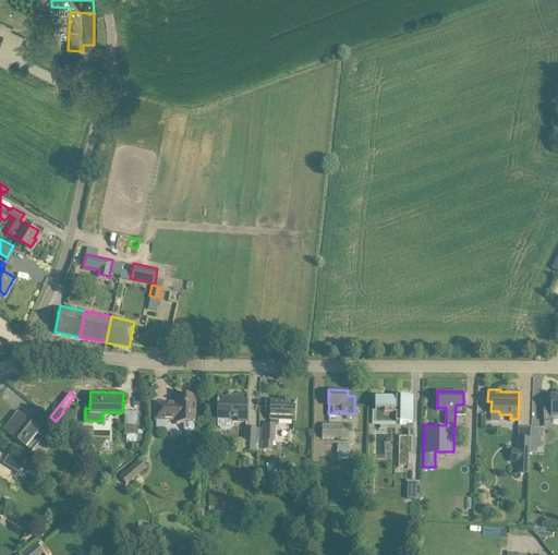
[(552,397),(543,398),(544,419),(553,418),(553,413),(557,413),(557,393),(552,393),(552,397)]
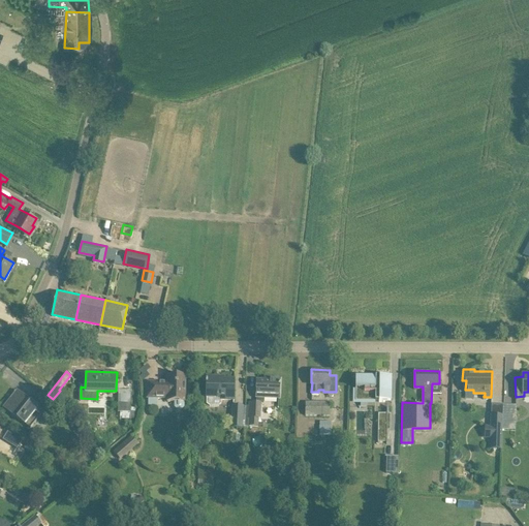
[(167,380),(148,379),(147,396),(167,396),(167,399),(175,399),(175,405),(177,407),(181,407),(184,405),(184,400),(185,400),(185,374),(167,373),(167,380)]
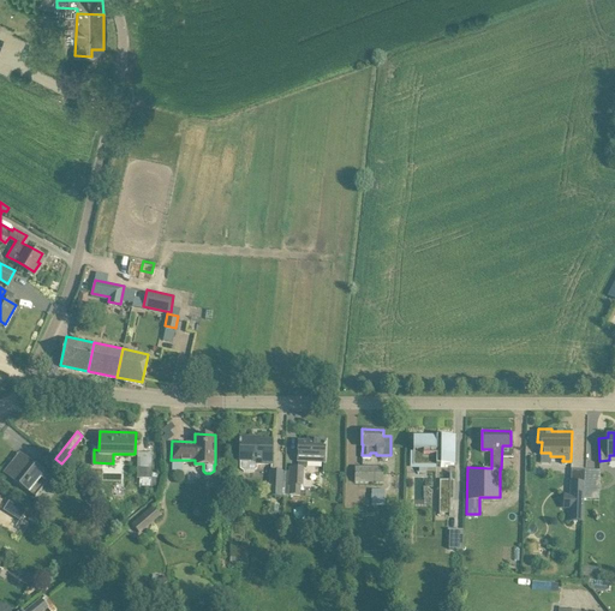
[(413,462),(455,463),(457,435),(413,433),(413,462)]
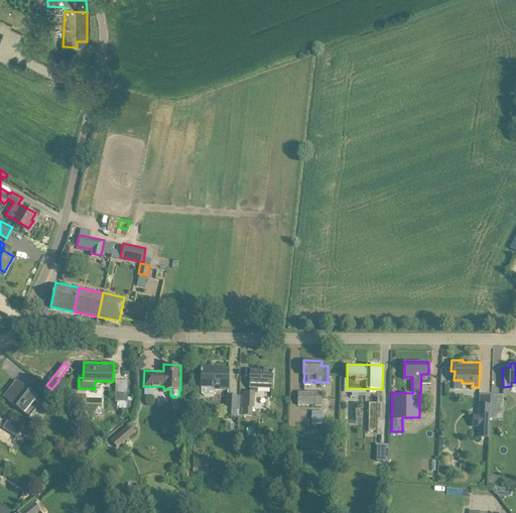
[(228,387),(229,368),(211,368),(211,365),(202,365),(202,391),(205,393),(212,393),(216,391),(216,387),(228,387)]
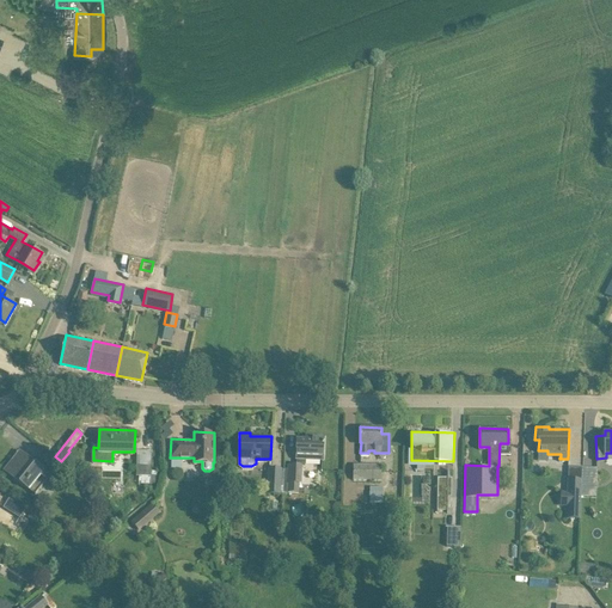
[(297,456),(323,458),(324,441),(323,441),(324,435),(313,434),(312,438),(297,437),(297,456)]
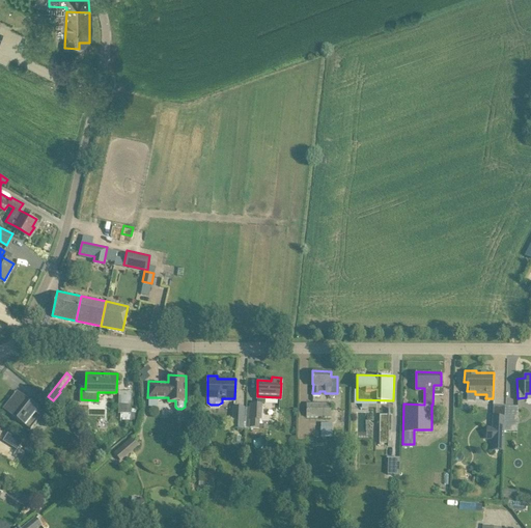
[(120,418),(131,418),(132,390),(119,389),(118,412),(120,412),(120,418)]
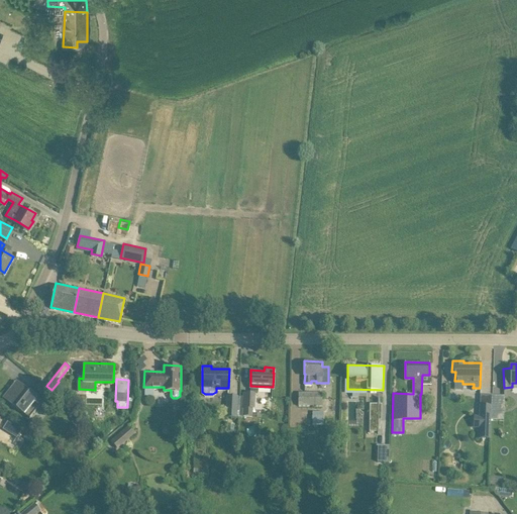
[(48,398),(54,393),(50,391),(52,390),(46,386),(40,381),(31,392),(16,380),(4,395),(29,416),(39,404),(44,408),(52,400),(48,398)]
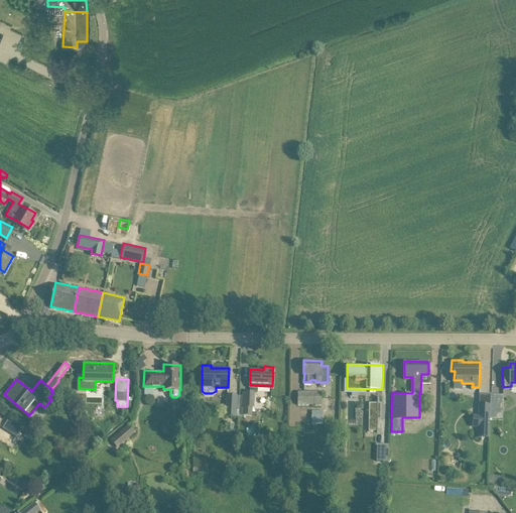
[(244,390),(243,404),(253,405),(254,392),(254,391),(250,391),(244,390)]
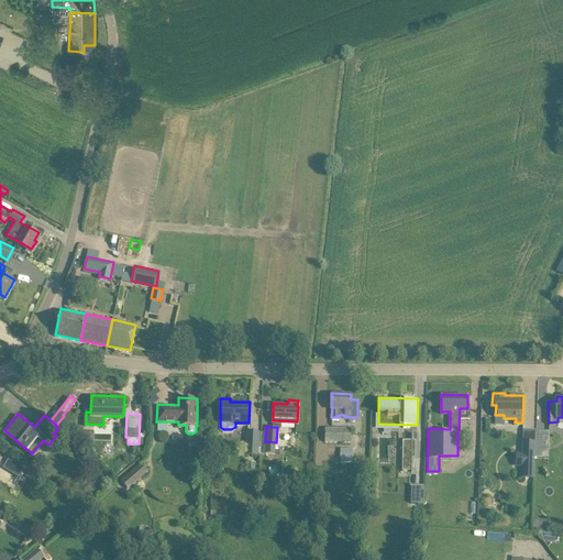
[(324,440),(350,440),(350,426),(324,426),(324,440)]
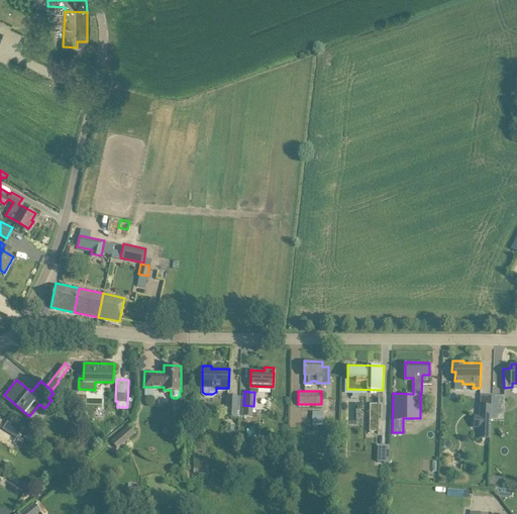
[(227,394),(226,416),(236,416),(237,395),(227,394)]
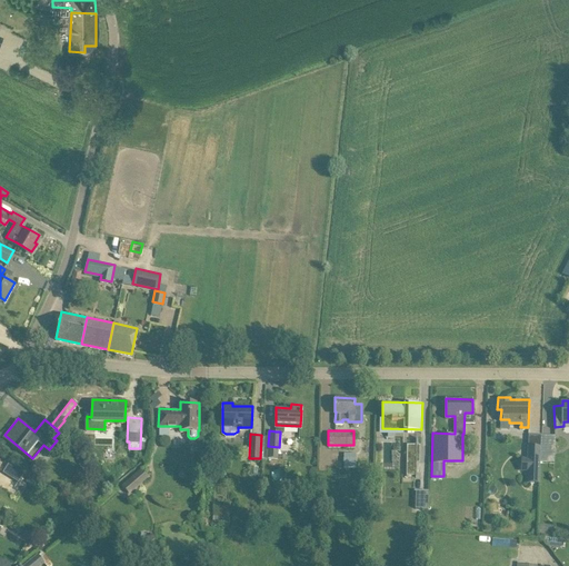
[(407,473),(416,473),(416,459),(419,459),(420,443),(407,443),(407,473)]
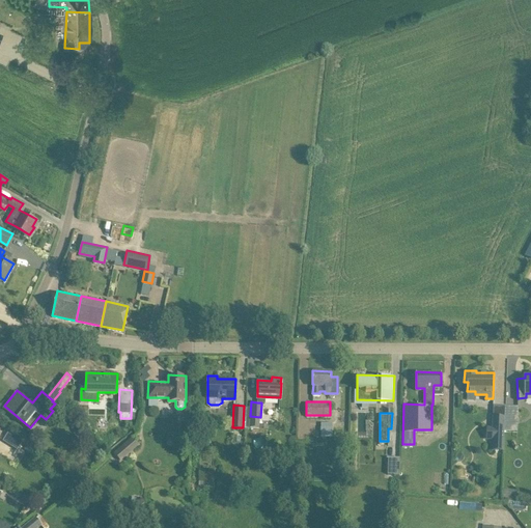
[(493,415),(493,427),(498,427),(498,436),(493,436),(492,448),(503,448),(504,415),(493,415)]
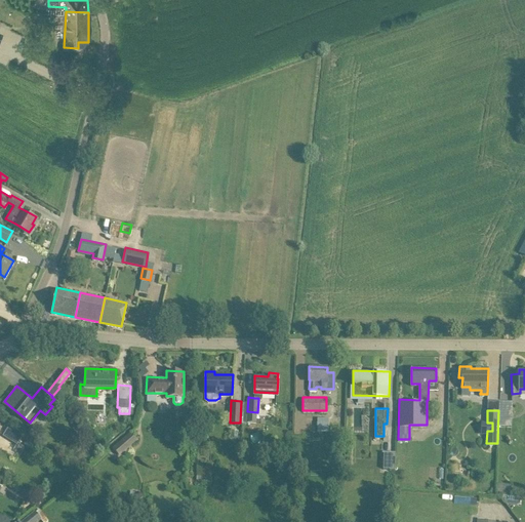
[(14,440),(19,431),(8,424),(2,434),(14,440)]
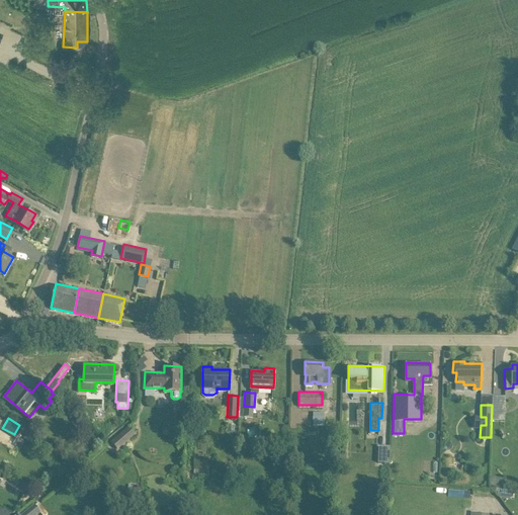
[(127,425),(110,440),(117,448),(135,433),(127,425)]
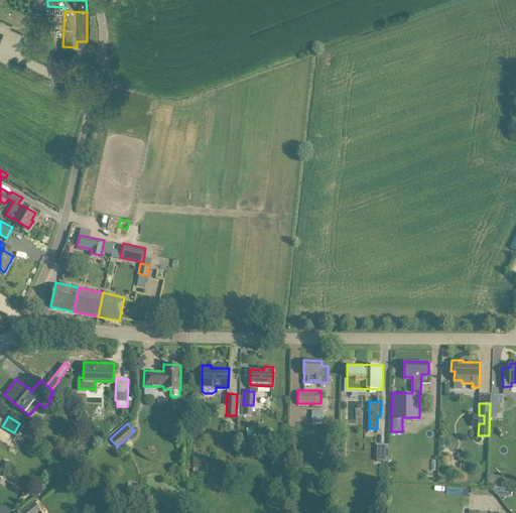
[(388,460),(389,442),(377,442),(377,459),(383,459),(383,460),(388,460)]
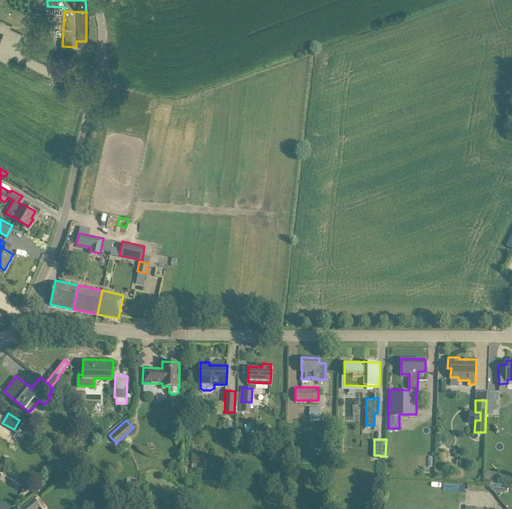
[(191,466),(205,467),(206,450),(192,450),(191,466)]
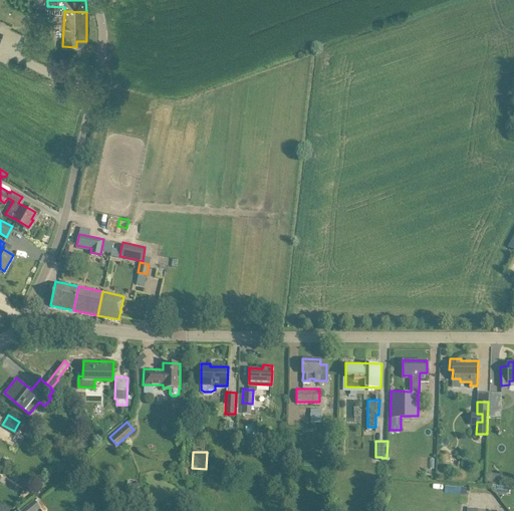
[(34,498),(18,510),(34,510),(40,507),(34,498)]
